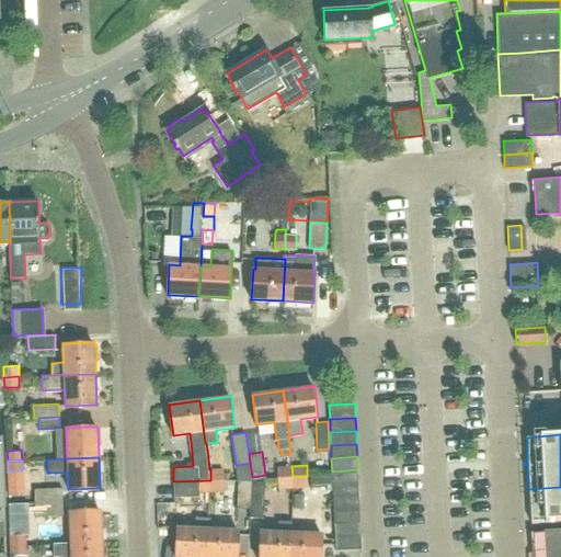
[(277,477),(293,476),(292,466),(277,466),(277,477)]
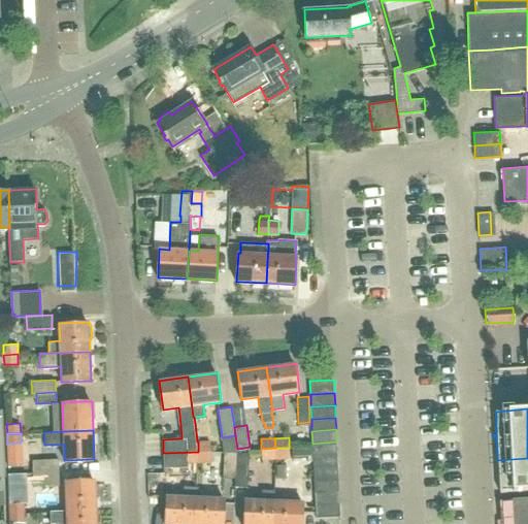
[(211,440),(198,441),(198,452),(211,452),(211,440)]
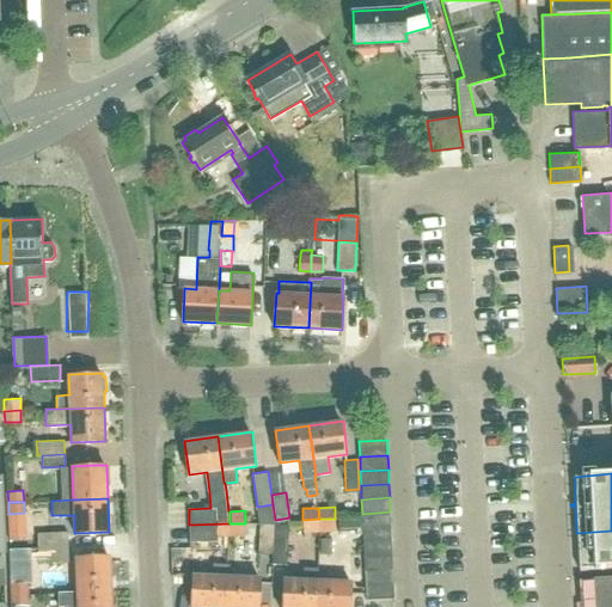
[(390,512),(362,514),(363,527),(391,526),(390,512)]
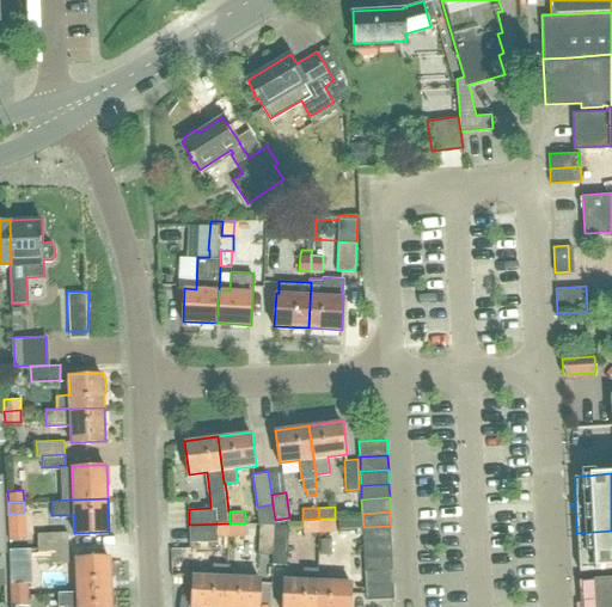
[(304,532),(319,531),(319,519),(303,520),(304,532)]
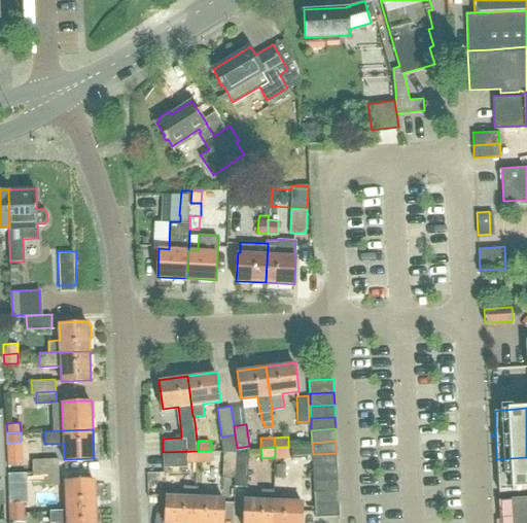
[(289,456),(288,447),(275,447),(275,457),(289,456)]
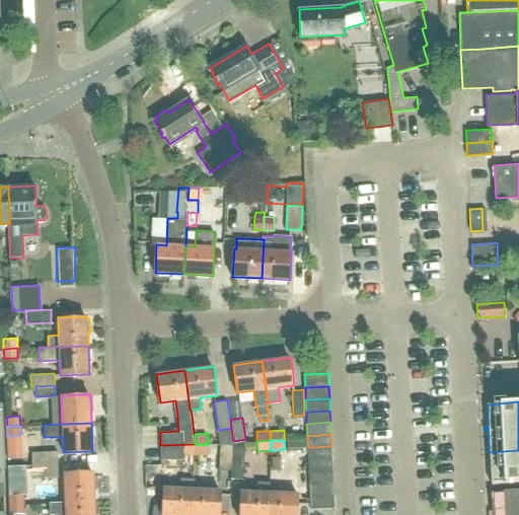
[(195,454),(195,444),(160,445),(161,459),(186,458),(186,454),(195,454)]
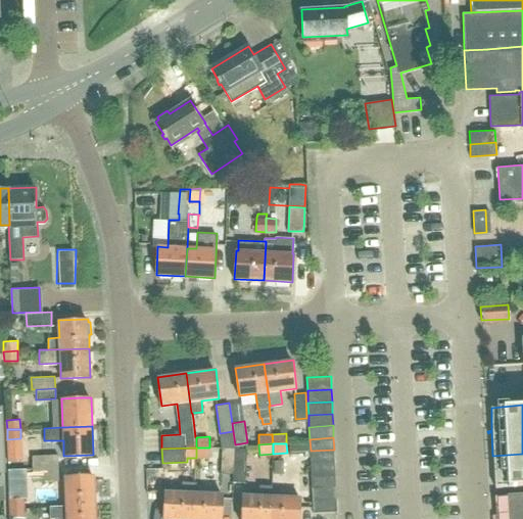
[(209,447),(196,447),(196,458),(209,457),(209,447)]
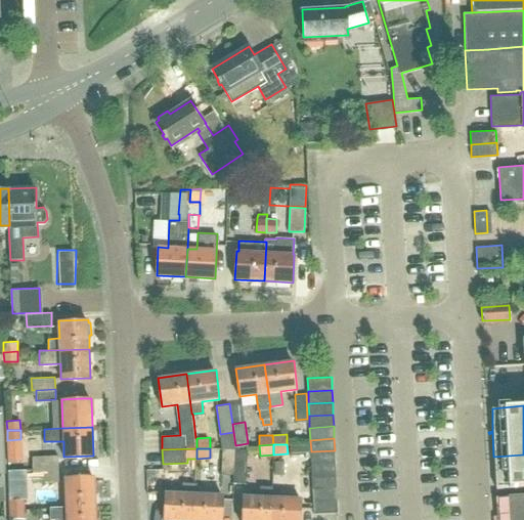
[(221,474),(232,474),(234,474),(235,449),(235,448),(222,448),(221,474)]
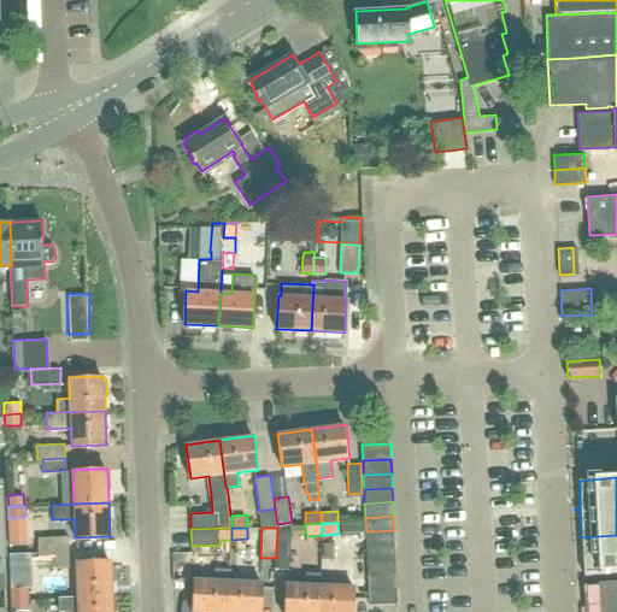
[(291,530),(277,529),(276,558),(274,558),(272,568),(288,568),(291,530)]
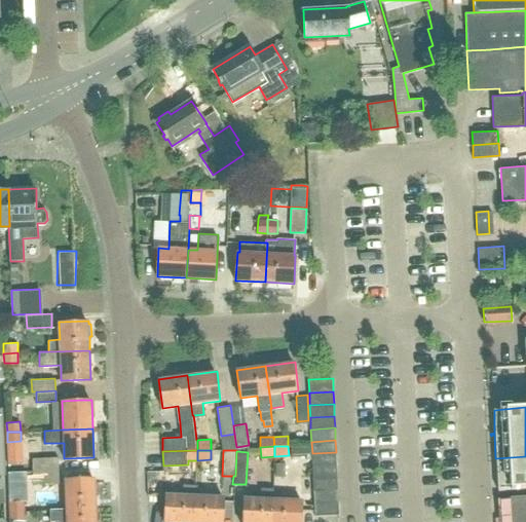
[(312,453),(312,465),(336,464),(336,452),(312,453)]
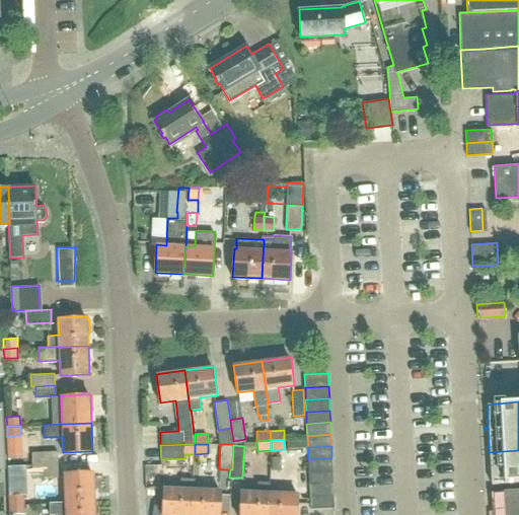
[(31,450),(31,463),(58,462),(57,449),(31,450)]
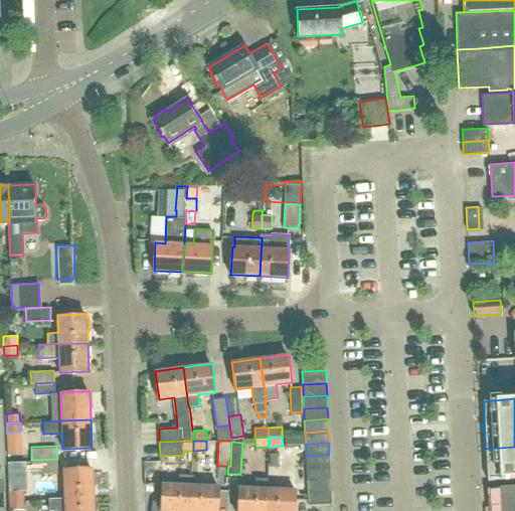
[(514,447),(485,449),(486,480),(514,478),(514,447)]
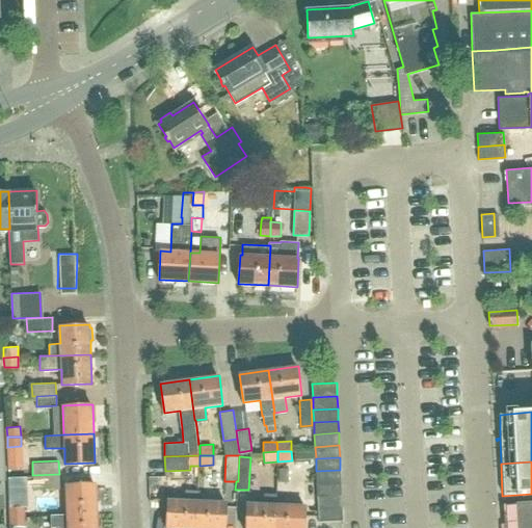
[(340,470),(316,471),(317,483),(341,482),(340,470)]
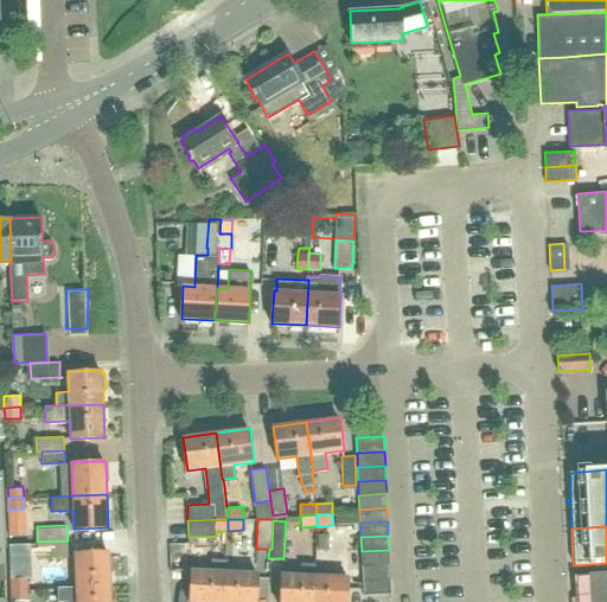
[(68,556),(68,540),(37,542),(38,557),(68,556)]
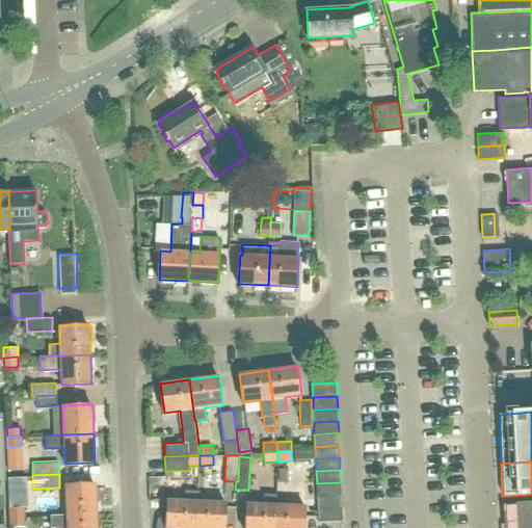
[(317,483),(317,496),(342,495),(341,482),(317,483)]
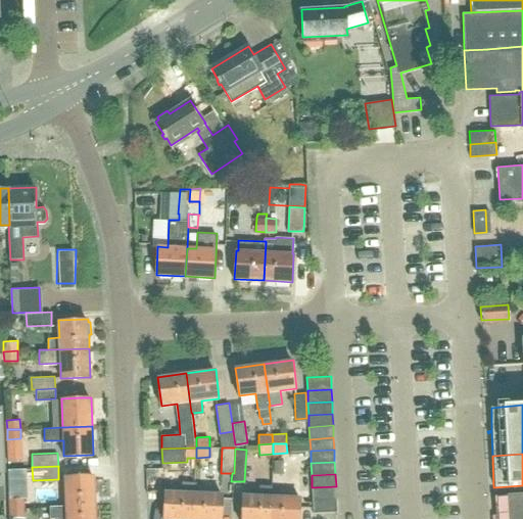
[(65,505),(95,504),(94,475),(64,476),(65,505)]
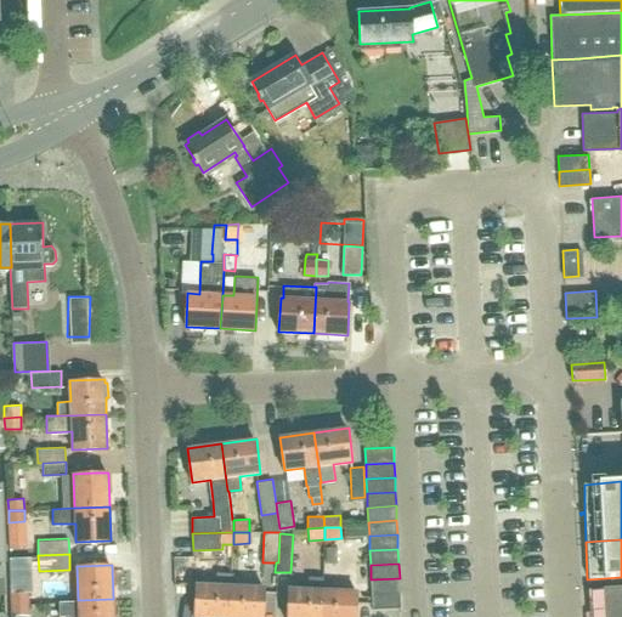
[(194,616),(228,616),(231,586),(230,586),(231,572),(216,572),(216,586),(196,584),(194,616)]
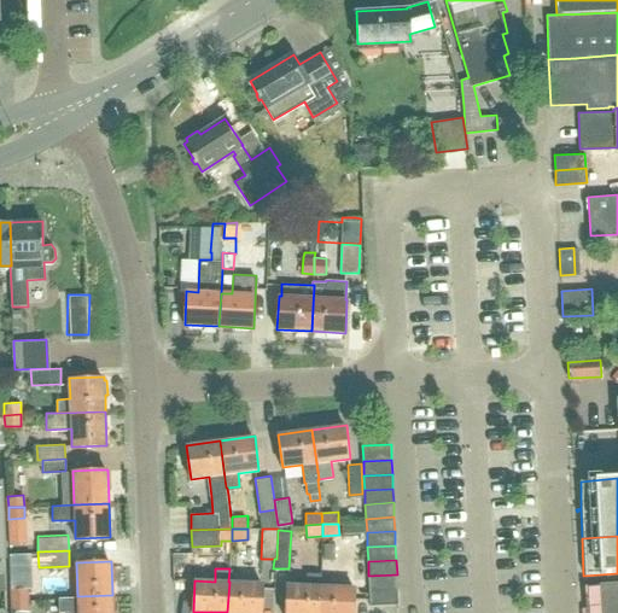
[(285,612),(319,612),(321,585),(321,573),(307,572),(305,585),(287,584),(285,612)]
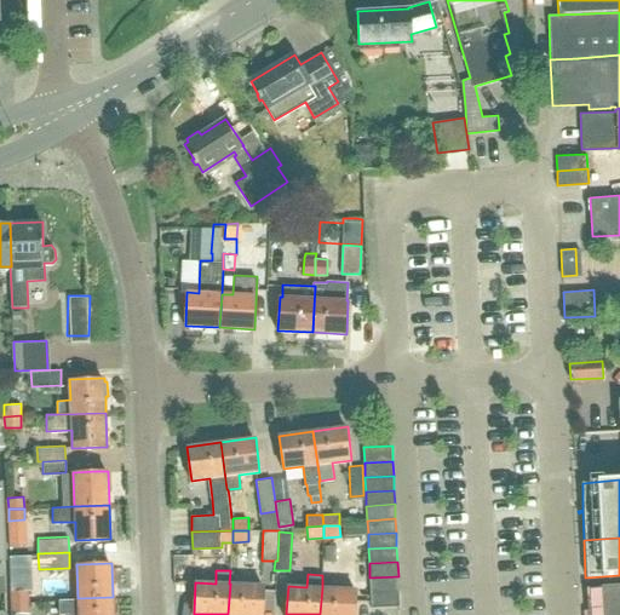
[(399,576),(369,578),(371,592),(399,591),(399,576)]
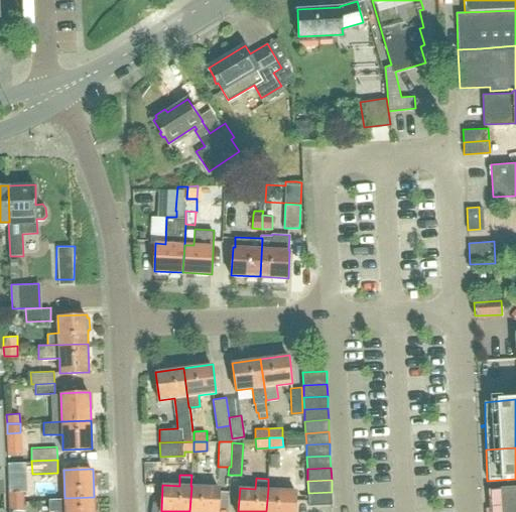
[(218,511),(220,487),(191,486),(189,511),(218,511)]
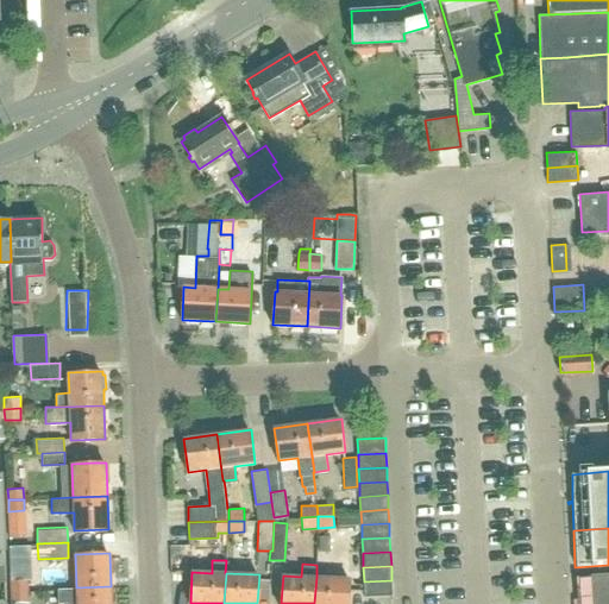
[(608,603),(608,573),(576,576),(577,603),(608,603)]
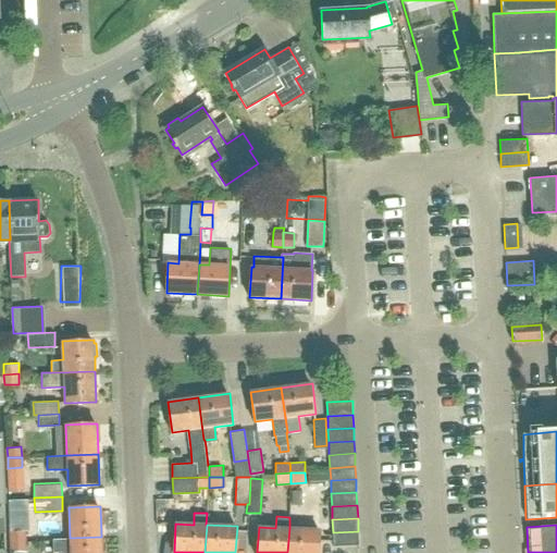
[(319,552),(320,530),(289,528),(287,552),(319,552)]
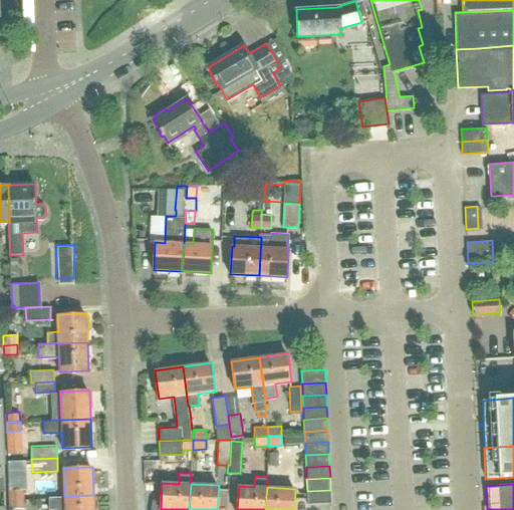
[(10,499),(23,498),(23,488),(9,489),(10,499)]
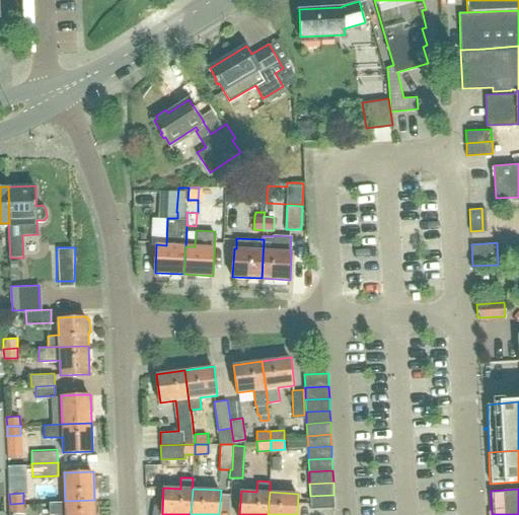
[(334,495),(310,496),(311,509),(335,507),(334,495)]
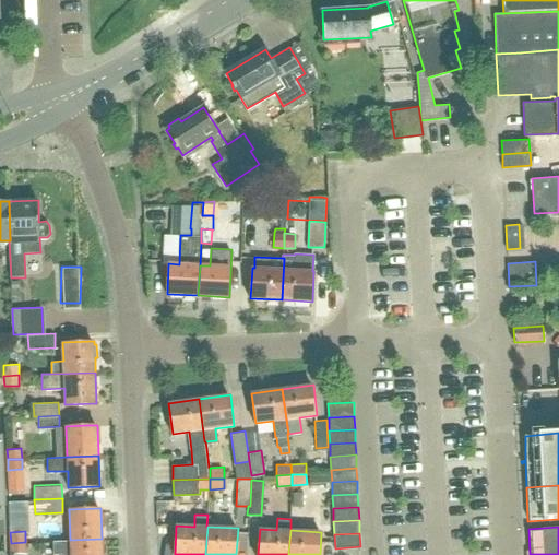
[(102,554),(102,539),(70,540),(70,554),(102,554)]
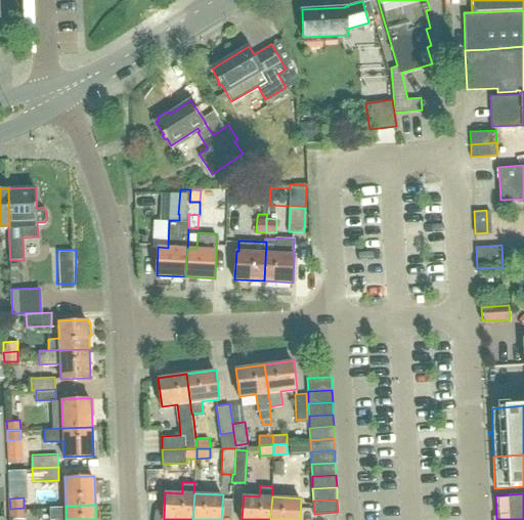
[(25,518),(24,508),(10,509),(10,518),(25,518)]
